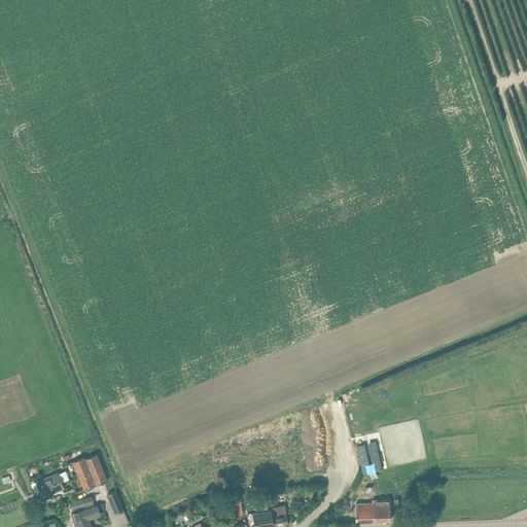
[(313,415),(305,415),(305,425),(313,425),(313,415)]
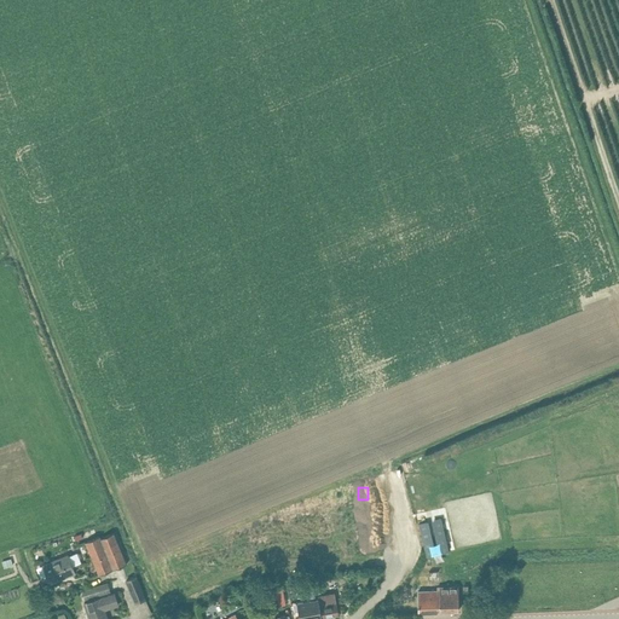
[(434,520),(441,554),(449,551),(441,519),(434,520)]
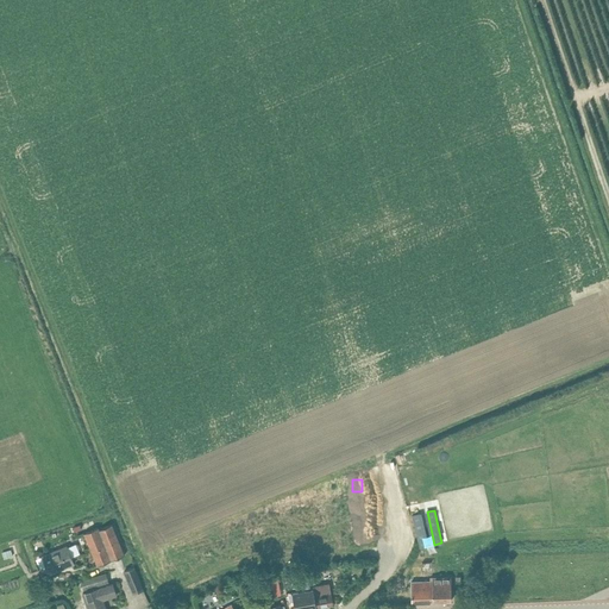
[(427,546),(419,514),(412,515),(419,547),(427,546)]
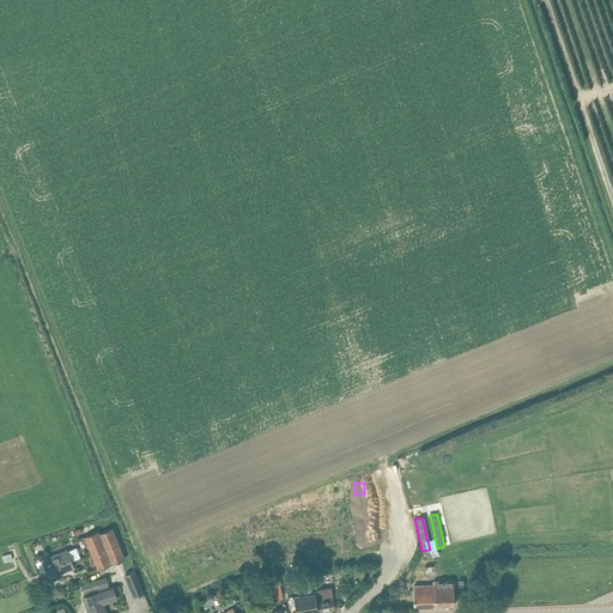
[(125,558),(113,528),(99,533),(98,530),(85,536),(98,569),(125,558)]
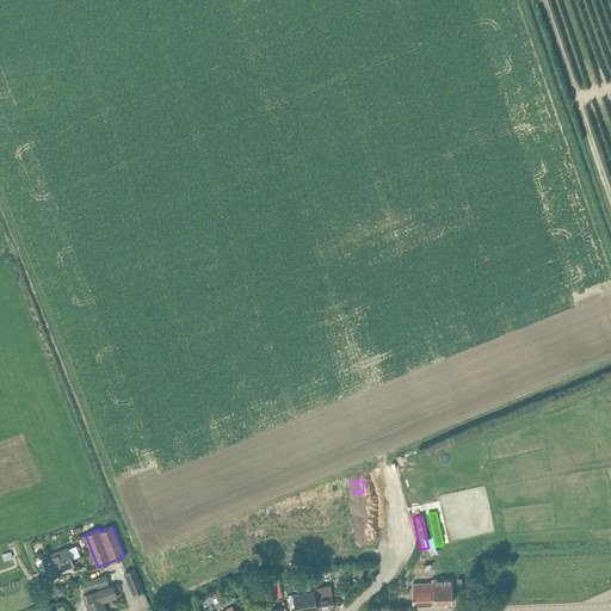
[(50,575),(73,567),(67,548),(43,557),(50,575)]
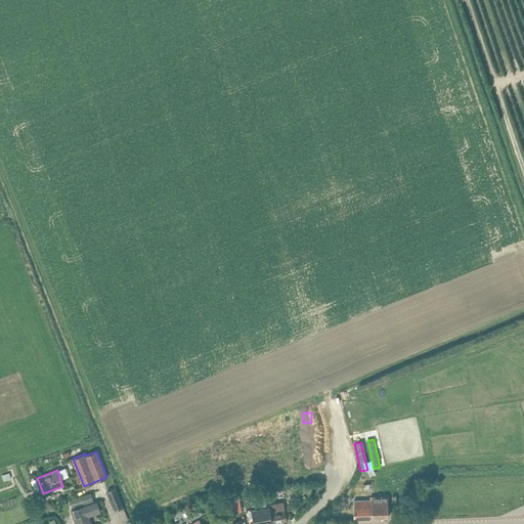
[(3,481),(11,479),(9,473),(1,475),(3,481)]
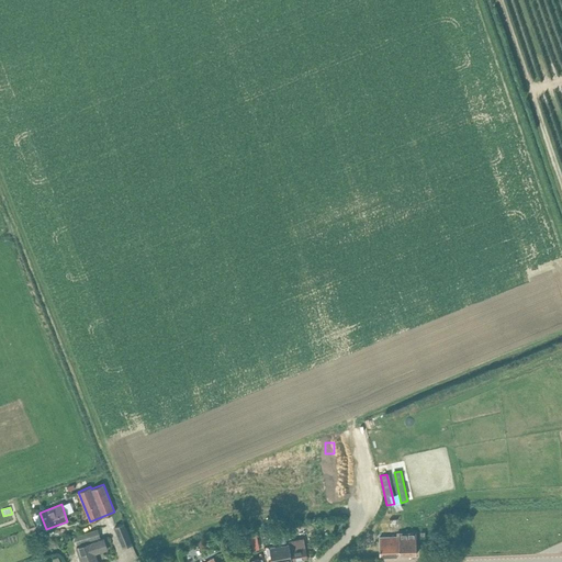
[(132,543),(123,523),(115,526),(124,547),(132,543)]
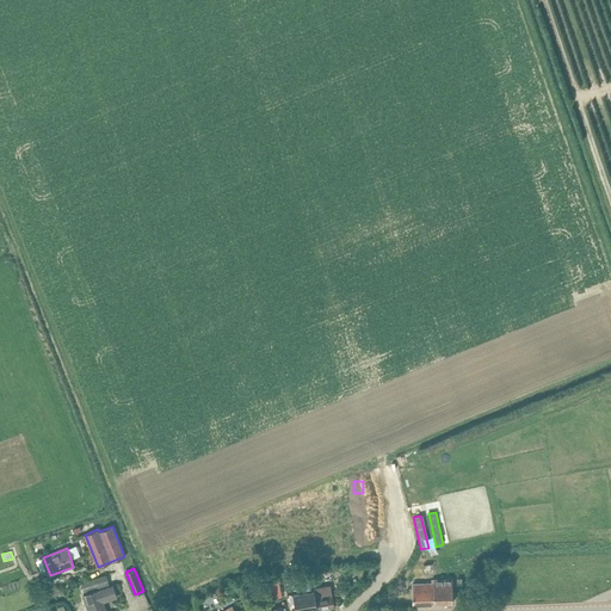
[(106,575),(88,580),(81,582),(85,594),(82,596),(87,610),(105,610),(103,602),(117,597),(113,585),(110,586),(106,575)]
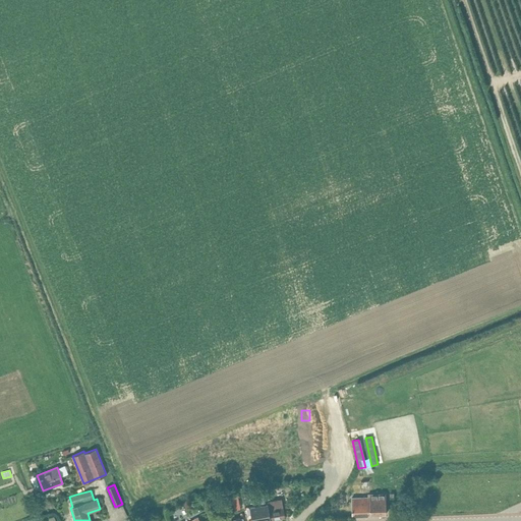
[(370,515),(385,514),(384,493),(366,494),(367,498),(351,498),(352,515),(370,514),(370,515)]
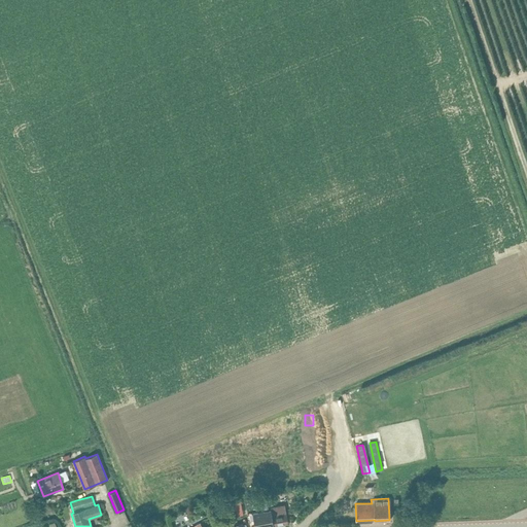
[(276,526),(288,525),(285,504),(271,507),(271,510),(272,510),(273,526),(276,526)]
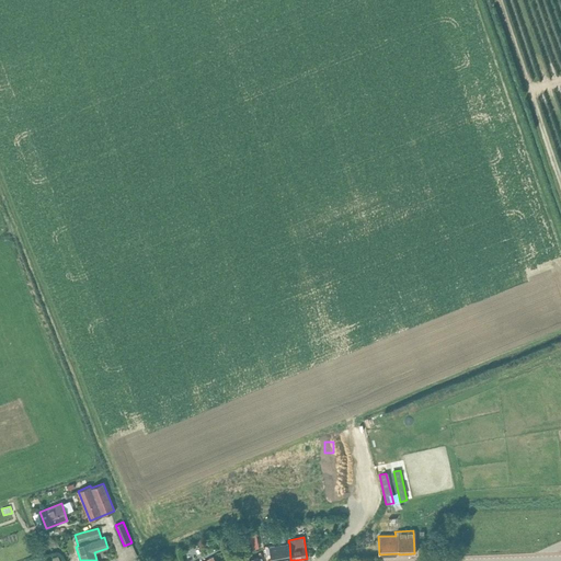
[(271,560),(290,560),(289,542),(288,542),(270,546),(271,560)]
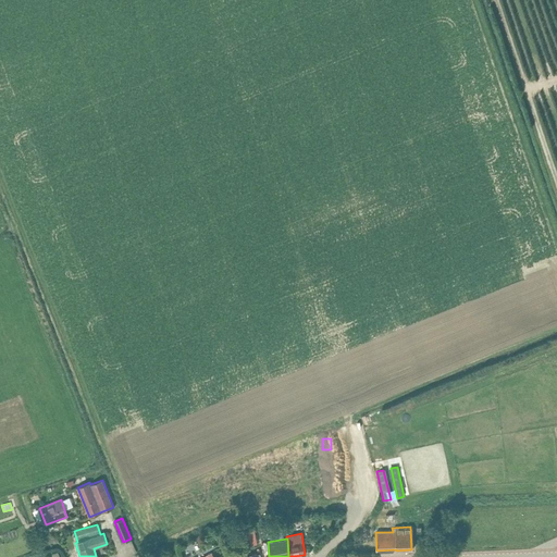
[(237,548),(245,547),(244,540),(236,541),(237,548)]
